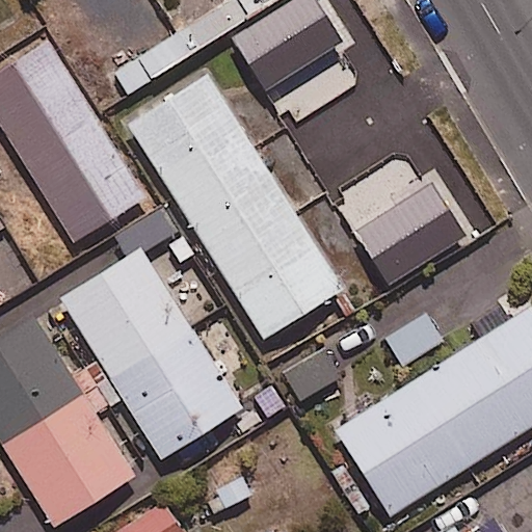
[(283,0),(239,0),(253,20),(283,0)]
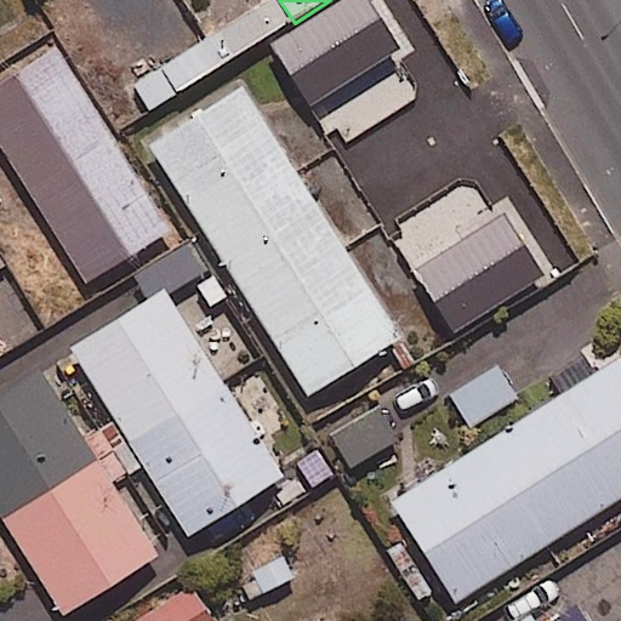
[(169,231),(53,49),(0,83),(0,148),(86,284),(169,231)]
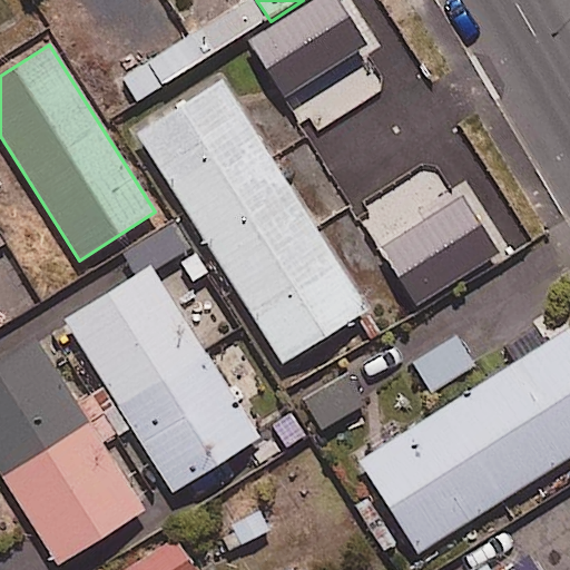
[(372,312),(225,80),(138,135),(284,367),(372,312)]
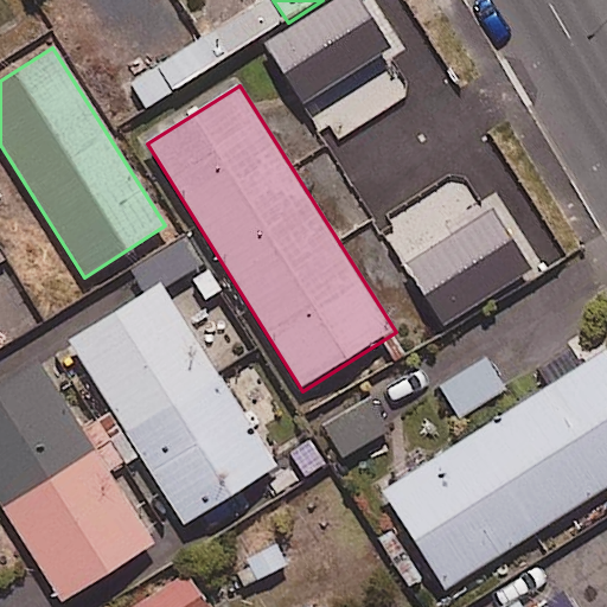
[(184,525),(275,468),(217,376),(259,351),(203,261),(70,344),(184,525)]
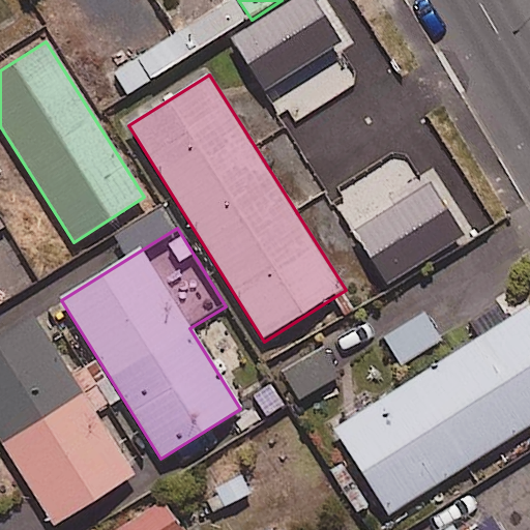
[(529,424),(529,308),(528,306),(333,431),(387,516),(529,424)]
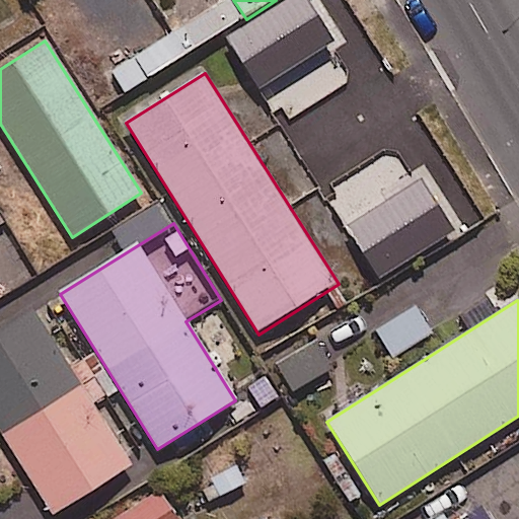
[(431,335),(416,307),(377,329),(392,357),(431,335)]
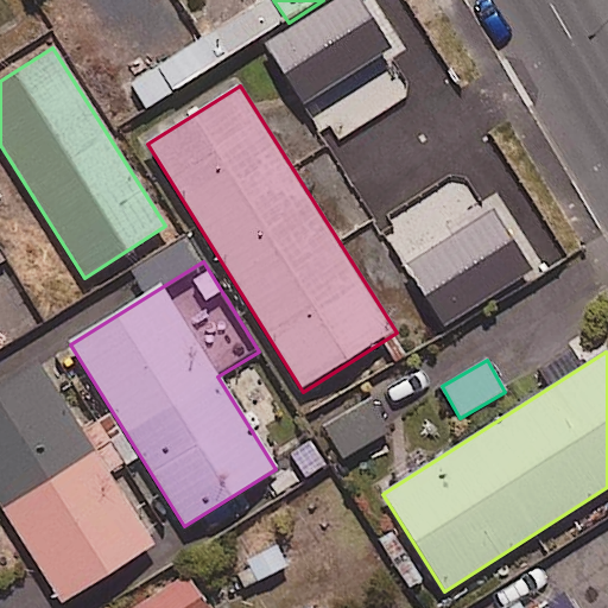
[(111,477),(81,430),(37,362),(0,385),(0,502),(63,603),(153,545),(111,477)]
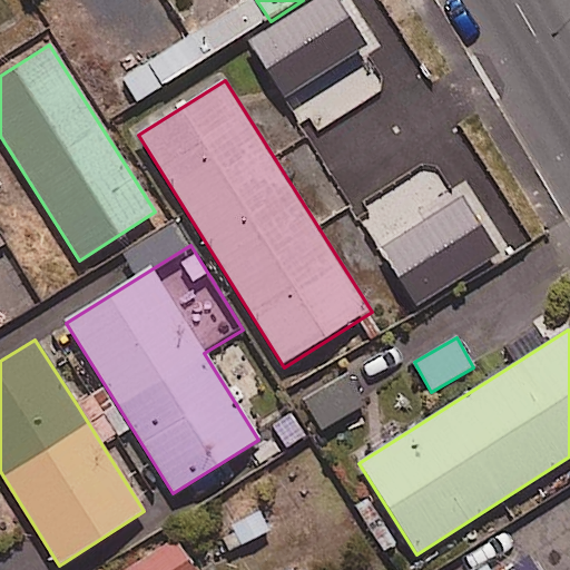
[(350,370),(298,401),(322,438),(372,406),(350,370)]
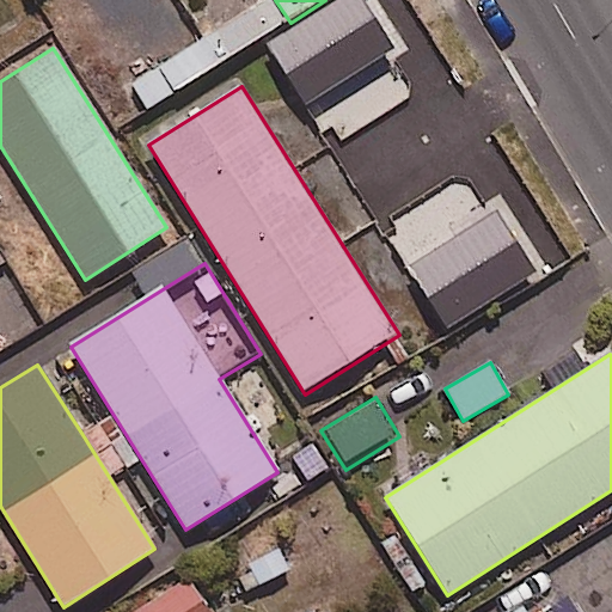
[(109,415),(81,433),(111,481),(139,463),(109,415)]
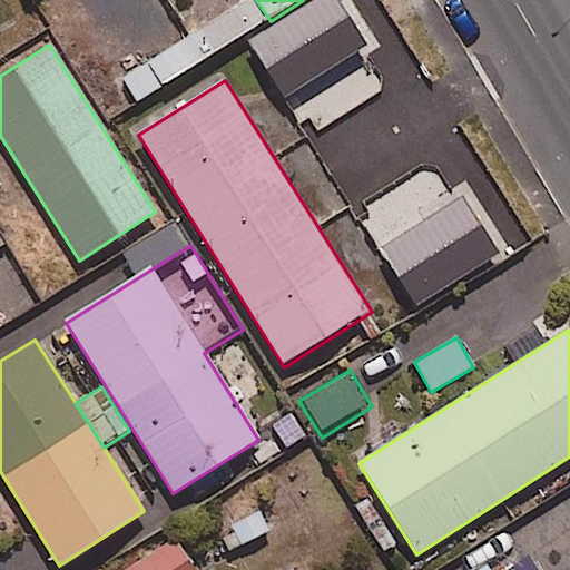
[(193,569),(173,539),(125,569),(193,569)]
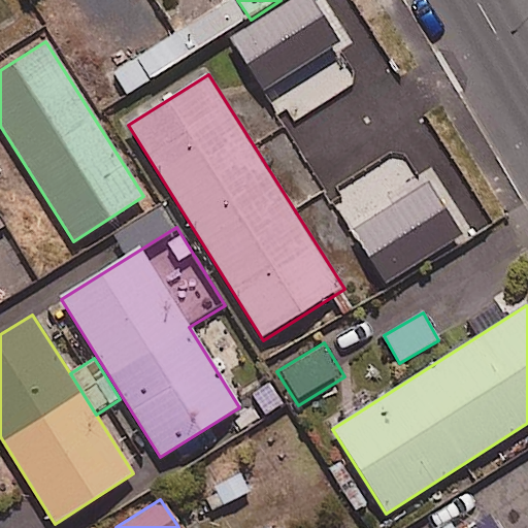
[(498,527),(492,518),(474,527),(498,527)]
